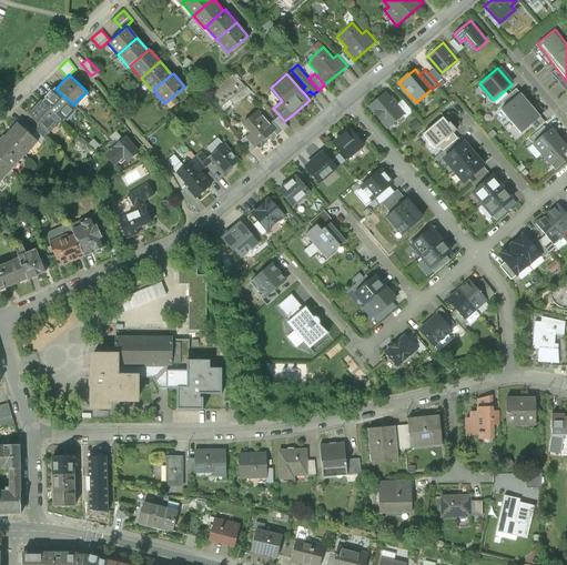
[(76,107),(73,104),(56,89),(53,87),(41,101),(59,117),(61,119),(63,117),(66,119),(76,107)]
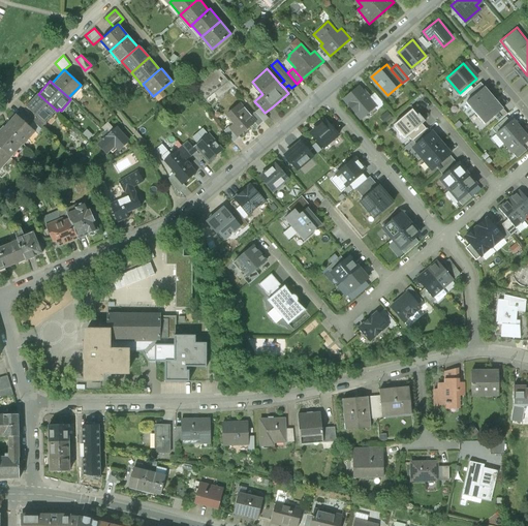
[(468,92),(473,97),(486,87),(480,82),(468,92)]
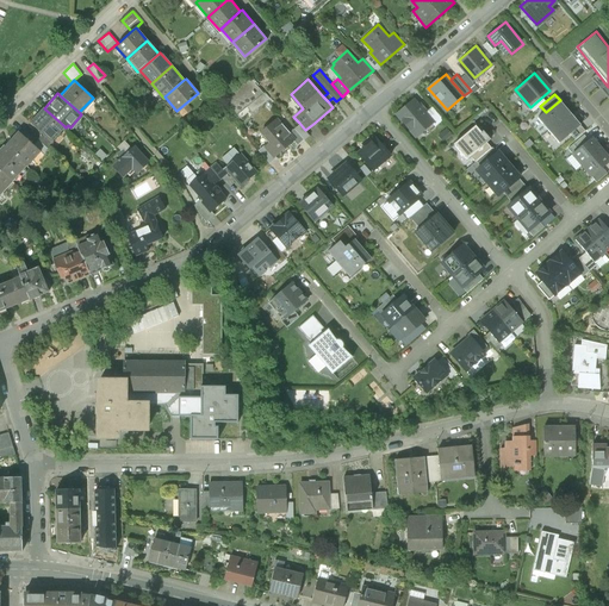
[(539,118),(550,130),(570,112),(560,100),(546,112),(539,118)]
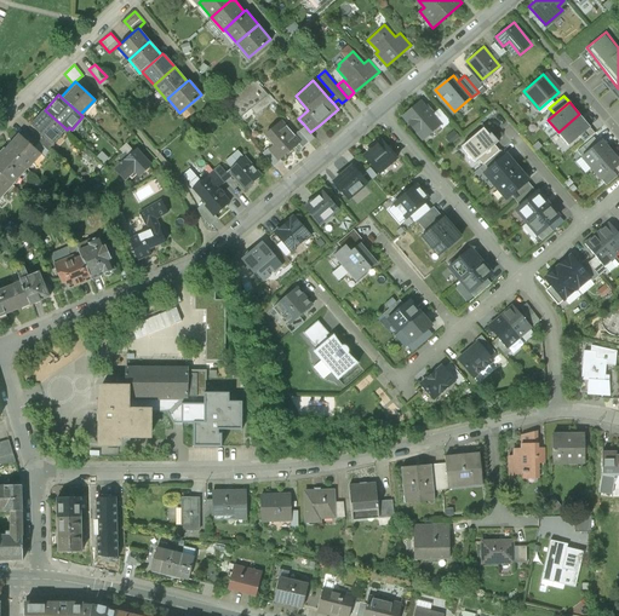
[(431,114),(423,103),(406,116),(425,139),(442,126),(431,114)]
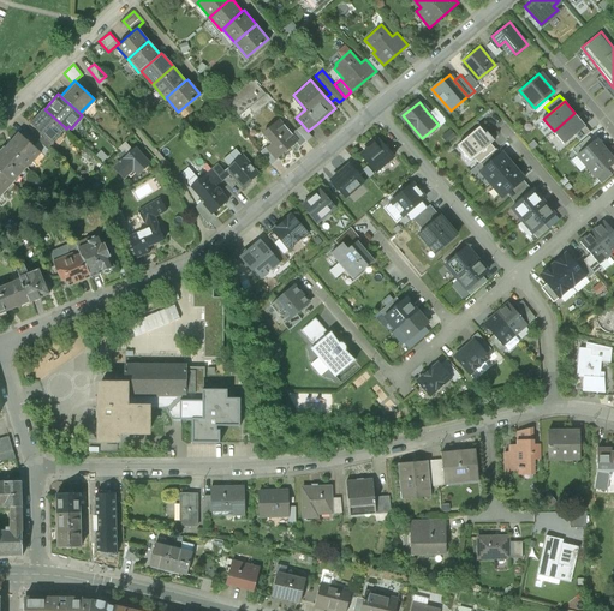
[(51,141),(64,126),(45,109),(42,107),(29,121),(42,133),(51,141)]
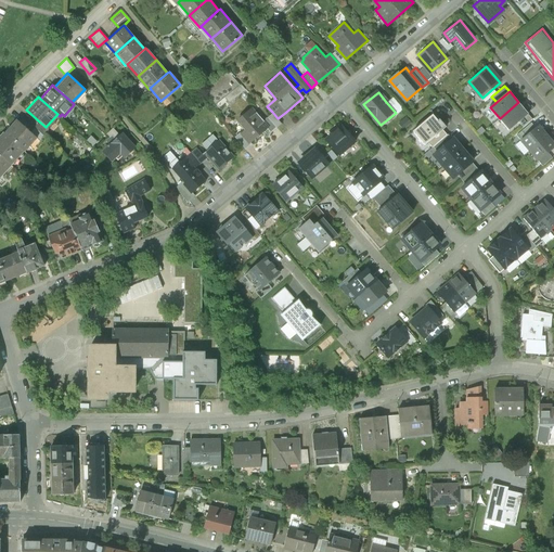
[(393,97),(386,102),(396,113),(402,107),(393,97)]
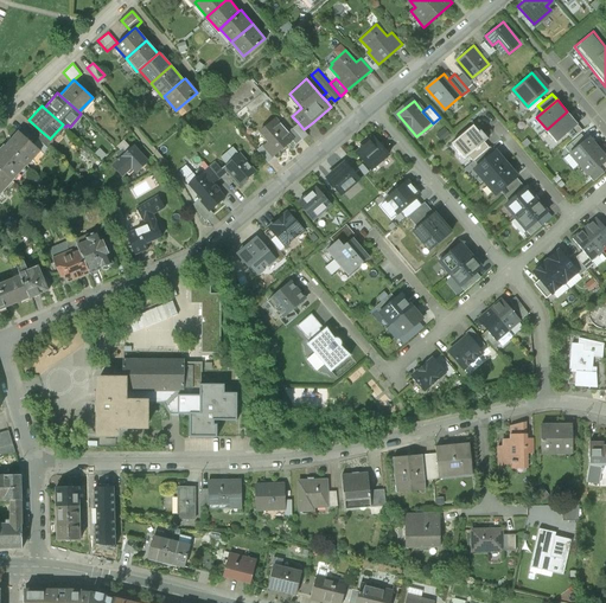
[(580,124),(567,111),(547,129),(559,143),(580,124)]
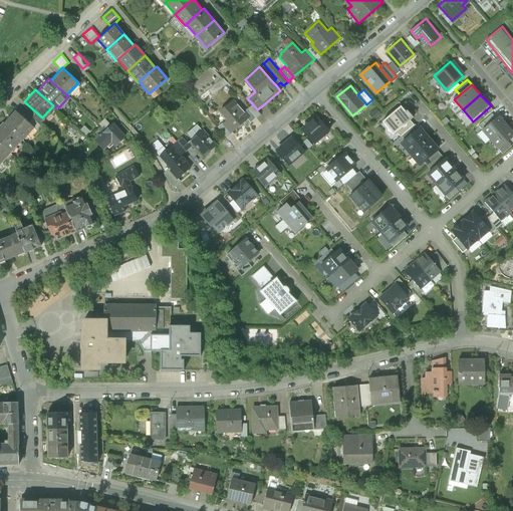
[(229,133),(247,116),(242,110),(233,99),(219,111),(226,119),(221,123),(229,133)]
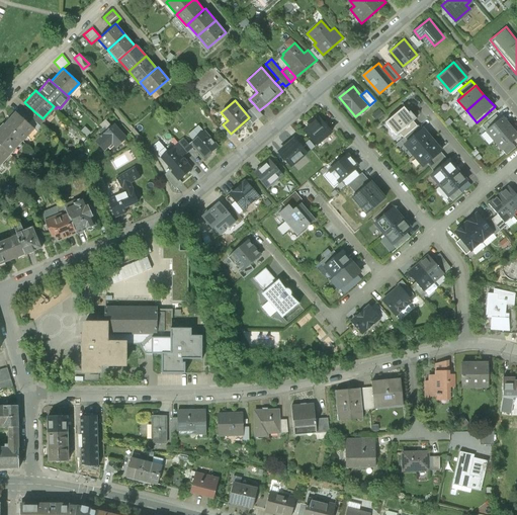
[(254,104),(249,108),(257,117),(261,113),(259,110),(254,104)]
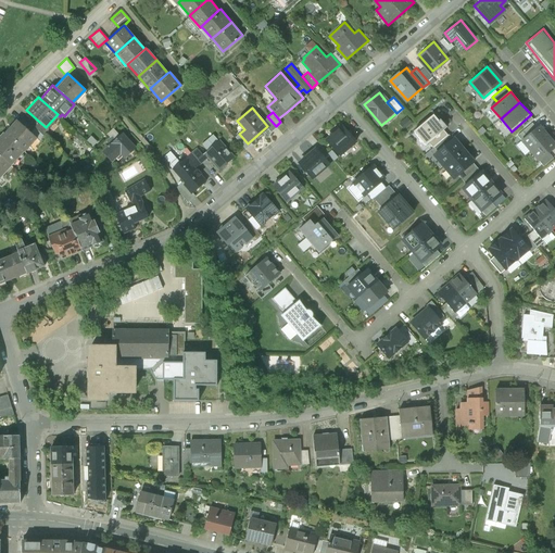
[(417,130),(428,143),(446,127),(436,114),(417,130)]
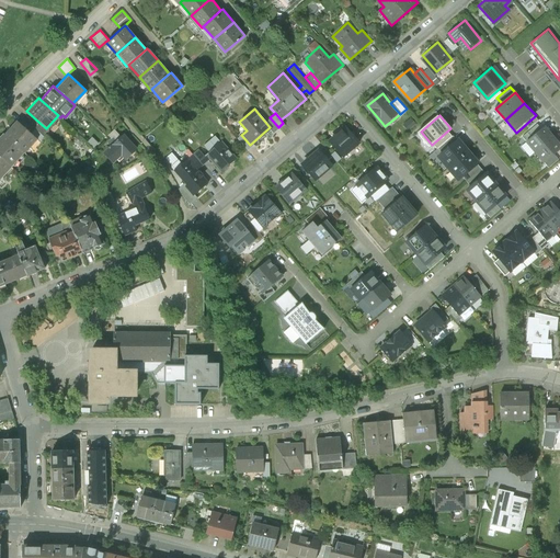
[(270,116),(264,121),(270,127),(273,132),(278,127),(270,117),(270,116)]
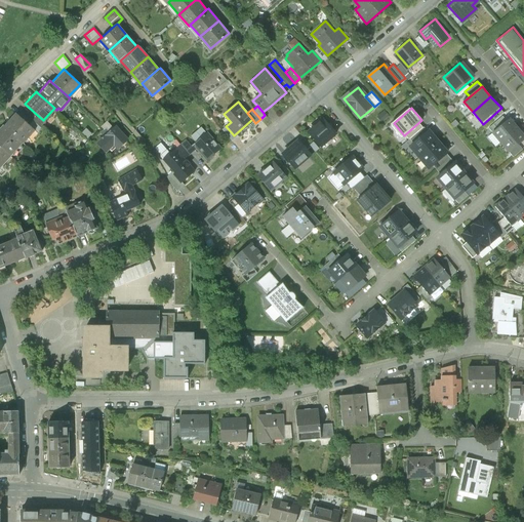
[(15,112),(4,124),(23,141),(23,142),(34,128),(28,123),(15,112)]
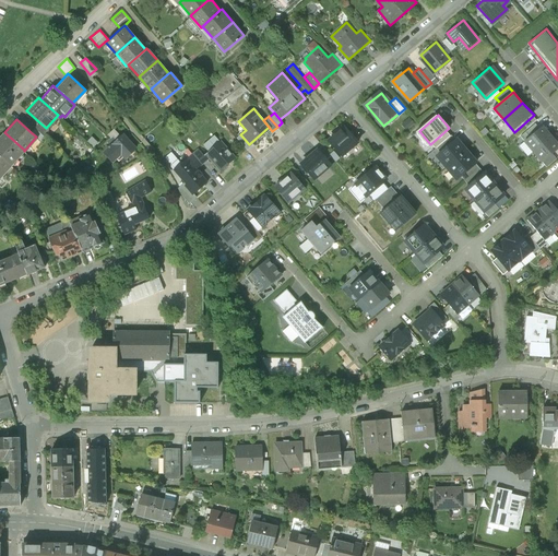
[(38,121),(30,131),(36,137),(37,138),(46,128),(38,121)]
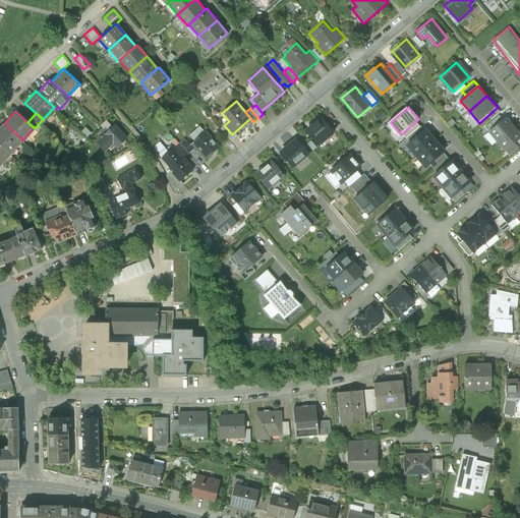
[(484,126),(489,131),(503,120),(498,115),(484,126)]
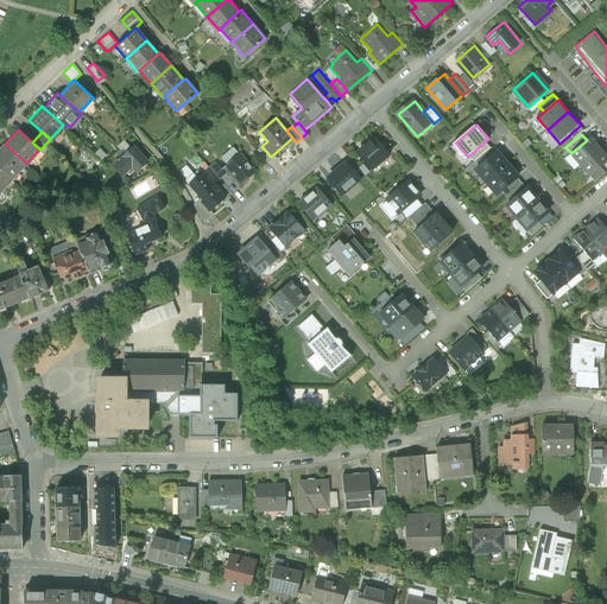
[(122,138),(115,145),(119,148),(115,153),(120,158),(132,148),(122,138)]
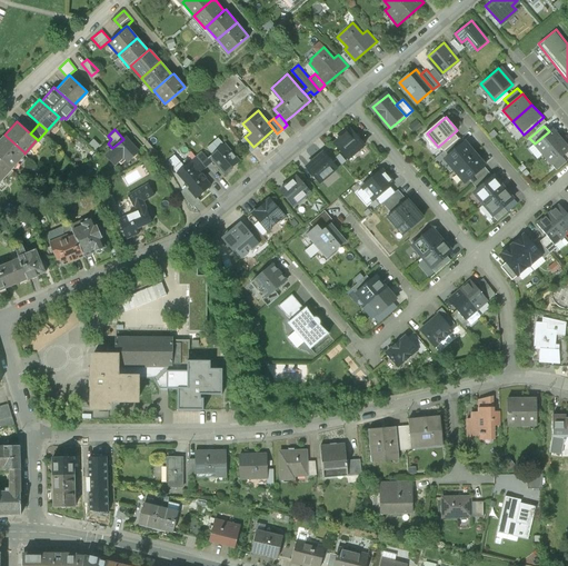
[(349,129),(334,141),(349,159),(364,147),(349,129)]
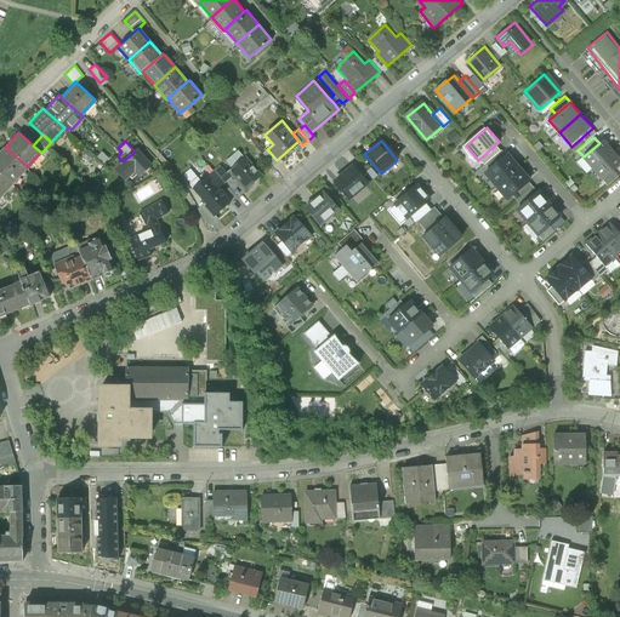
[(584,156),(593,169),(610,153),(601,142),(599,143),(584,156)]
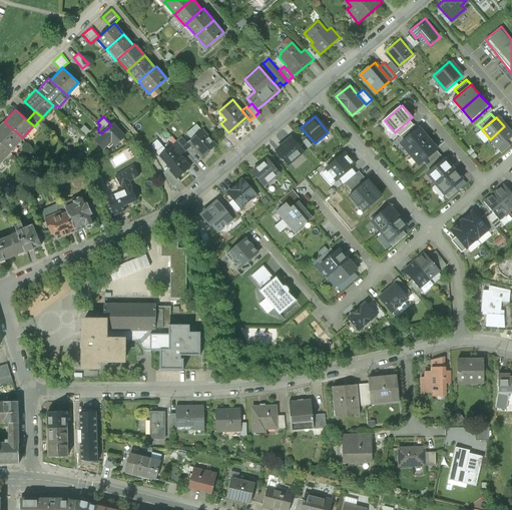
[(10,151),(22,137),(4,121),(3,121),(0,123),(0,141),(9,150),(10,151)]
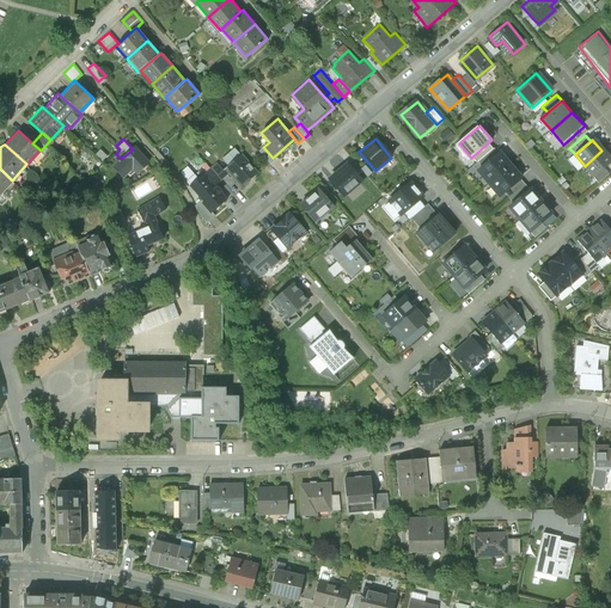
[(121,159),(112,167),(122,178),(133,169),(138,173),(150,163),(135,146),(133,149),(121,159)]
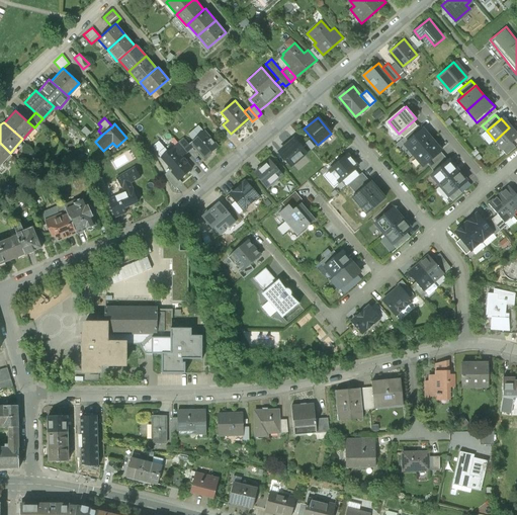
[(408,143),(418,155),(435,140),(425,127),(408,143)]
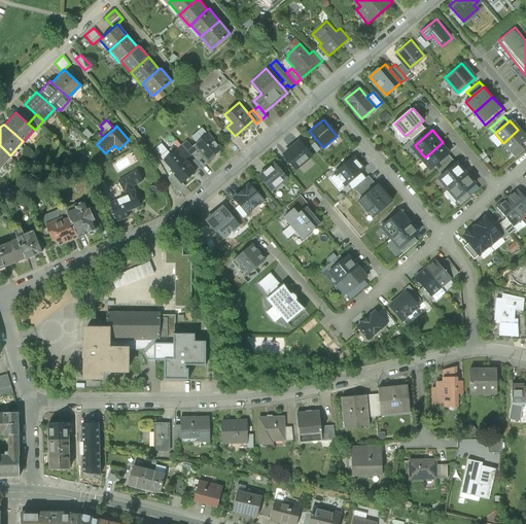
[(525,142),(525,139),(518,130),(503,143),(514,153),(525,142)]
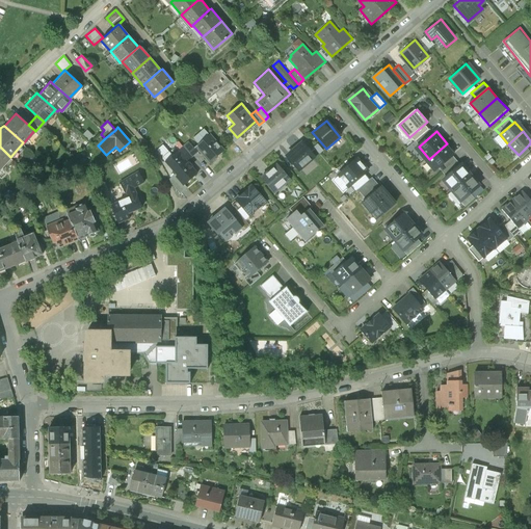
[(166,136),(171,141),(176,138),(170,133),(166,136)]
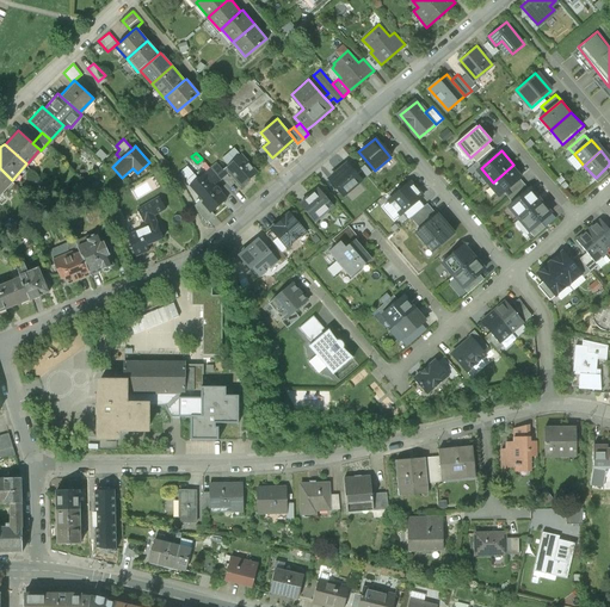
[(215,161),(209,167),(220,178),(228,171),(241,185),(257,171),(241,153),(222,169),(215,161)]
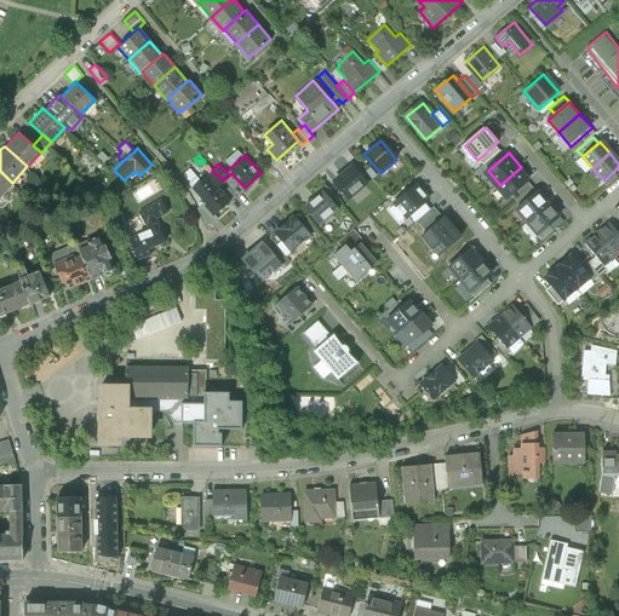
[(353,165),(333,182),(349,200),(368,183),(353,165)]
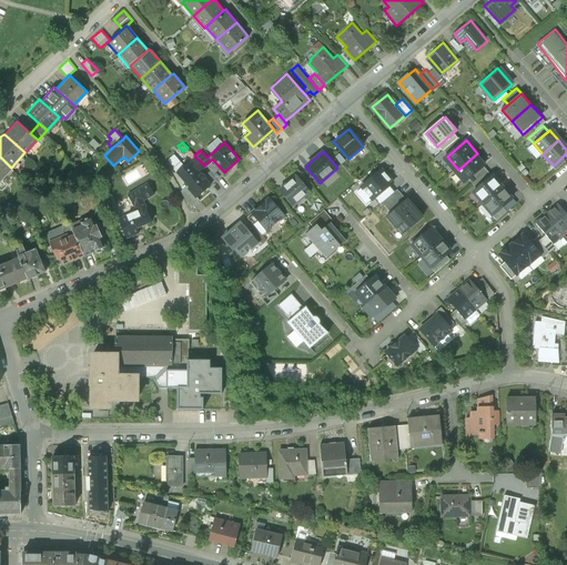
[(489,165),(477,153),(458,170),(469,183),(489,165)]
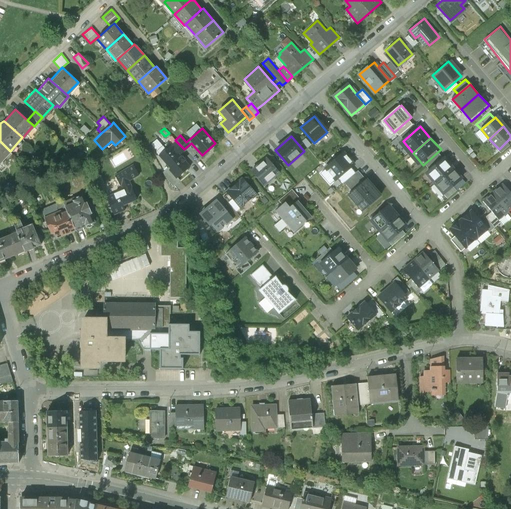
[(179,154),(184,149),(175,140),(158,155),(168,166),(179,178),(191,167),(179,154)]
